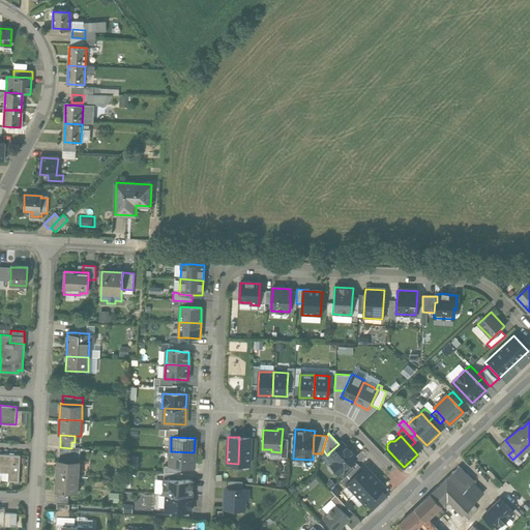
[(249,465),(251,438),(239,437),(238,464),(249,465)]
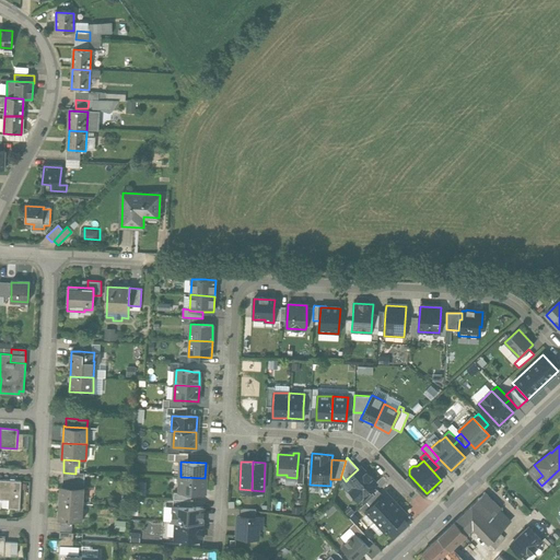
[(543,476),(534,465),(527,470),(536,481),(537,480),(543,476)]
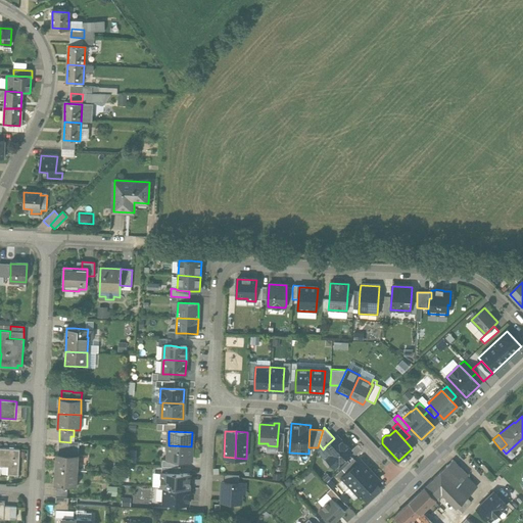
[(326,459),(334,467),(351,450),(337,435),(334,438),(324,447),(325,447),(331,454),(326,459)]
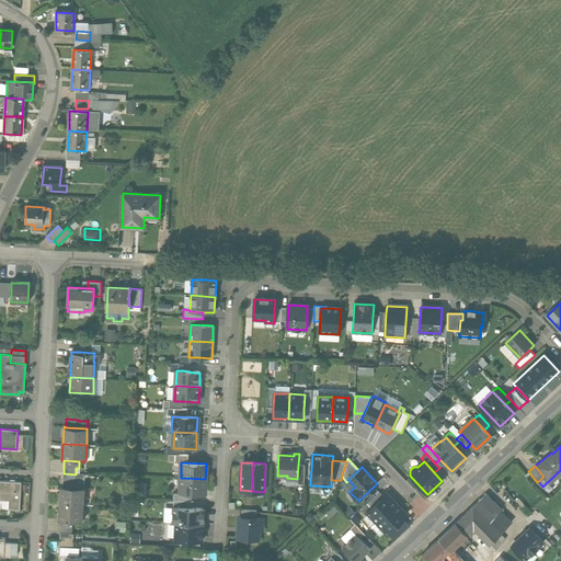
[(76,474),(64,473),(63,487),(84,488),(84,474),(76,474)]
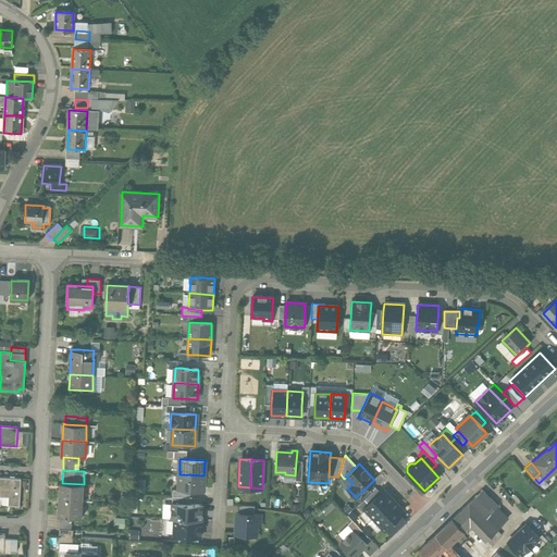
[(203,491),(203,475),(180,474),(178,490),(189,491),(203,491)]
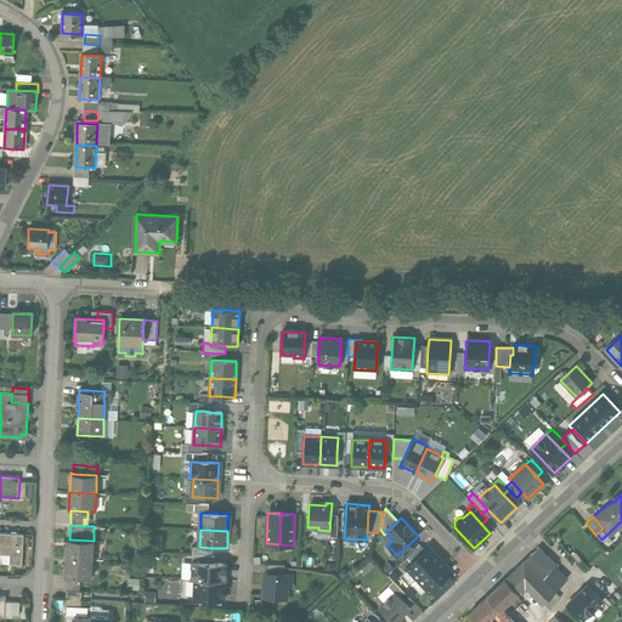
[(0,554),(10,555),(10,564),(22,565),(23,536),(0,533),(0,554)]
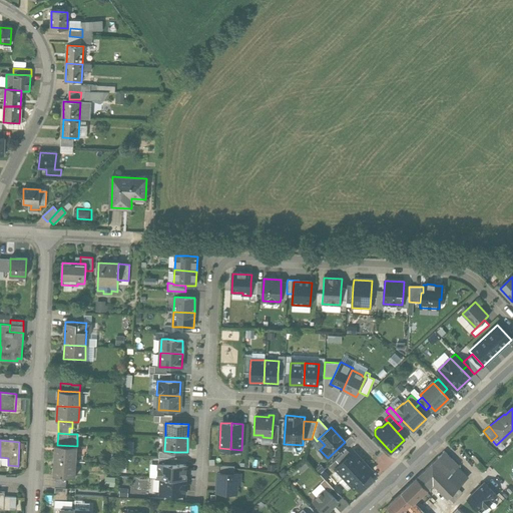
[(76,461),(77,446),(57,445),(55,445),(55,460),(76,461)]
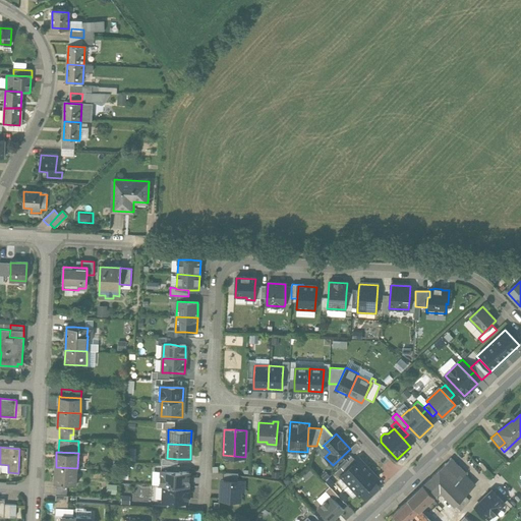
[(345,472),(356,461),(352,457),(341,467),(345,472)]
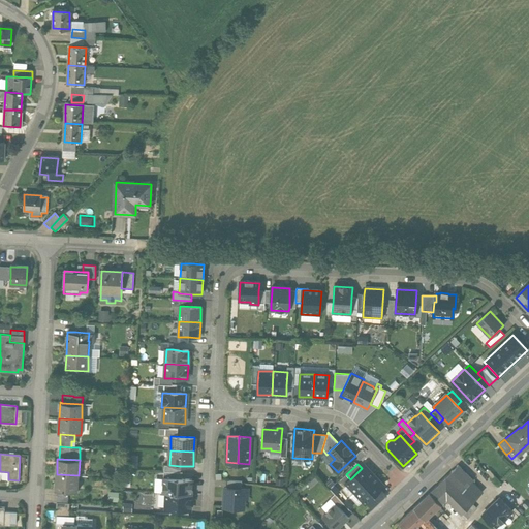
[(430,492),(440,503),(446,498),(461,514),(462,512),(471,503),(483,493),(471,481),(473,480),(458,465),(449,471),(430,492)]
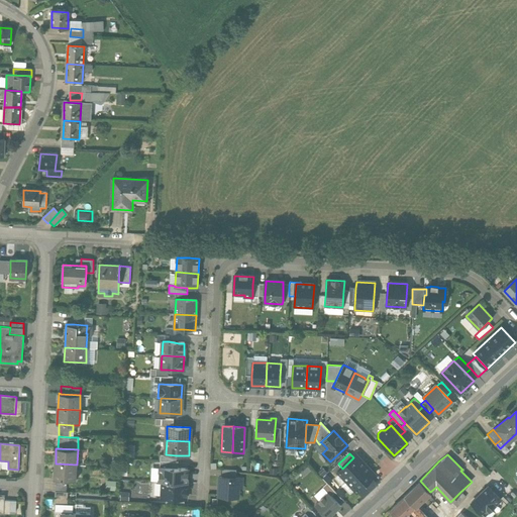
[(366,464),(356,455),(353,457),(342,469),(338,472),(347,482),(366,464)]
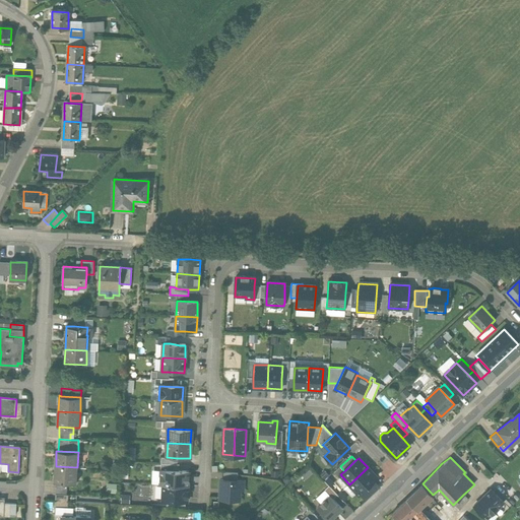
[(76,483),(77,467),(56,466),(55,481),(57,482),(67,482),(76,483)]
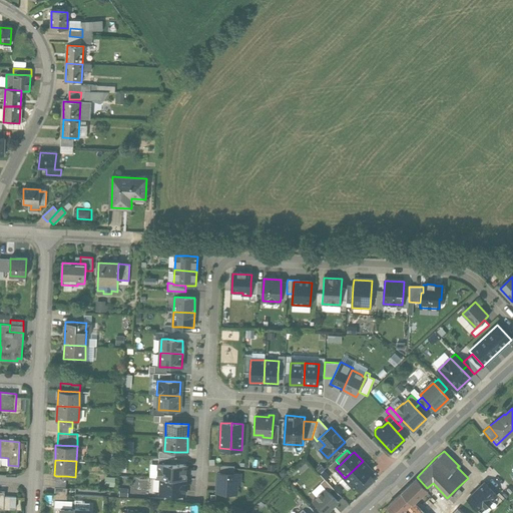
[(371,470),(363,461),(345,478),(354,487),(356,486),(368,474),(371,470)]
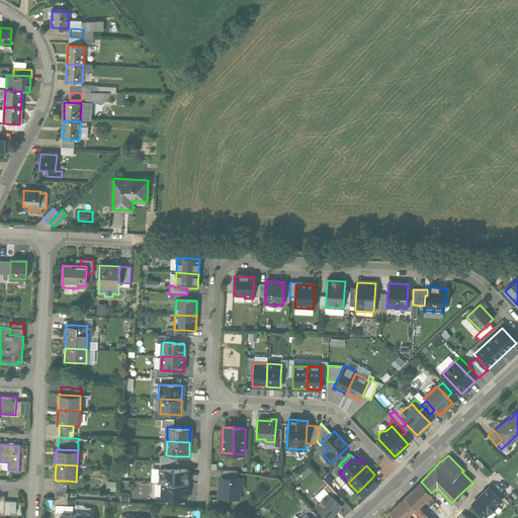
[(159,483),(162,483),(187,484),(188,469),(178,468),(160,468),(159,483)]
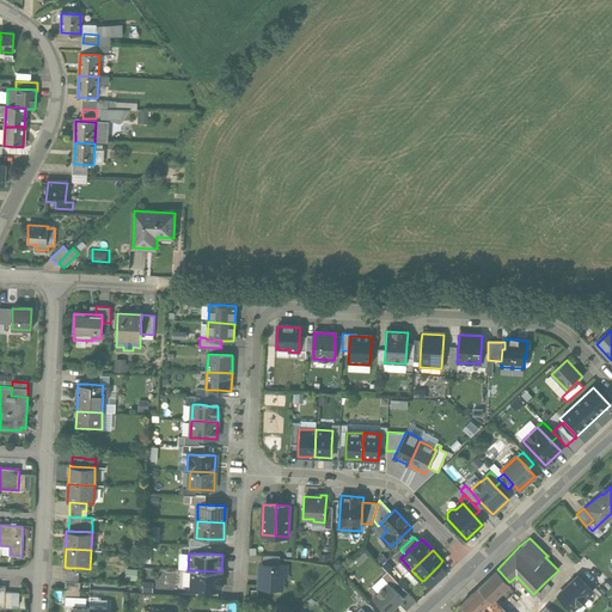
[(286,565),(280,565),(262,564),(261,564),(259,586),(281,587),(281,576),(286,576),(286,565)]
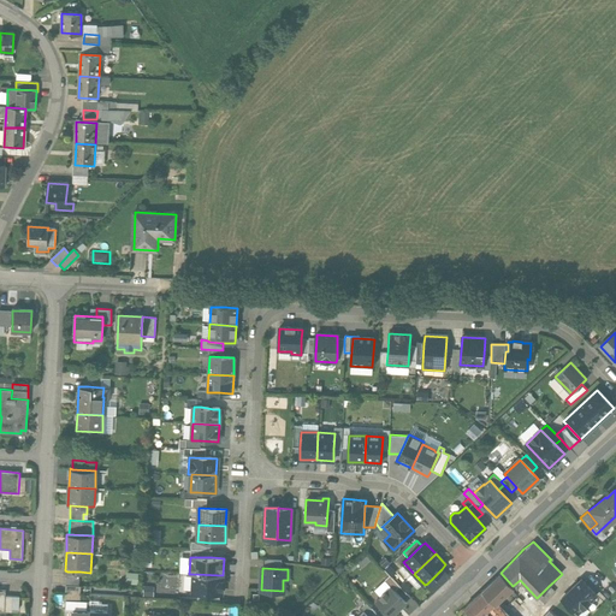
[(450,578),(442,569),(427,584),(434,592),(450,578)]
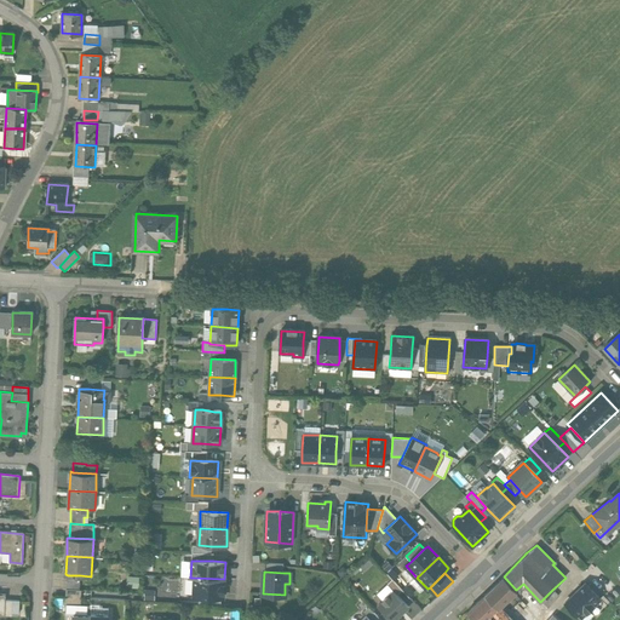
[(80,575),(68,575),(67,589),(80,590),(80,575)]
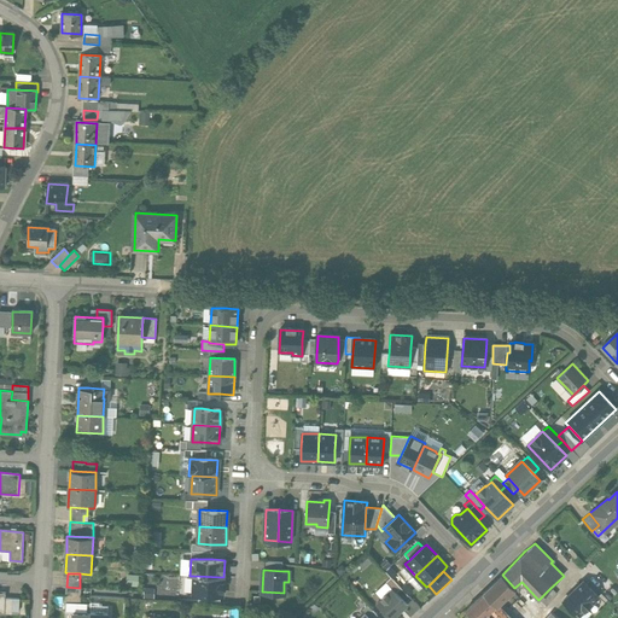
[(502,575),(465,610),(472,617),(491,617),(488,613),(497,605),(514,588),(502,575)]
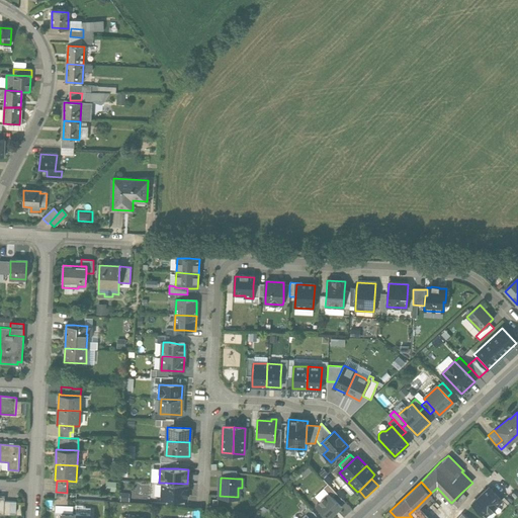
[(162,483),(161,498),(166,498),(184,499),(186,499),(187,484),(162,483)]
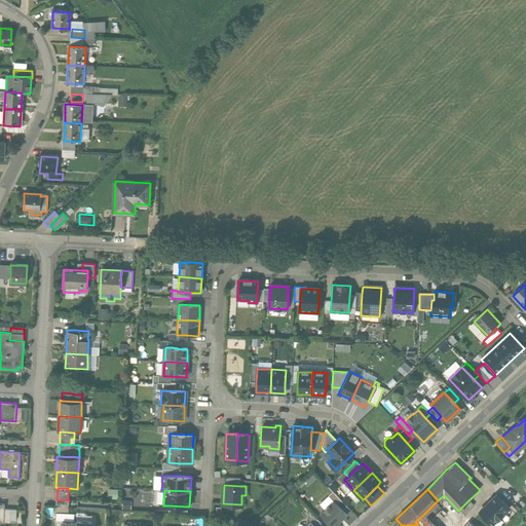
[(329,496),(337,504),(341,500),(333,492),(329,496)]
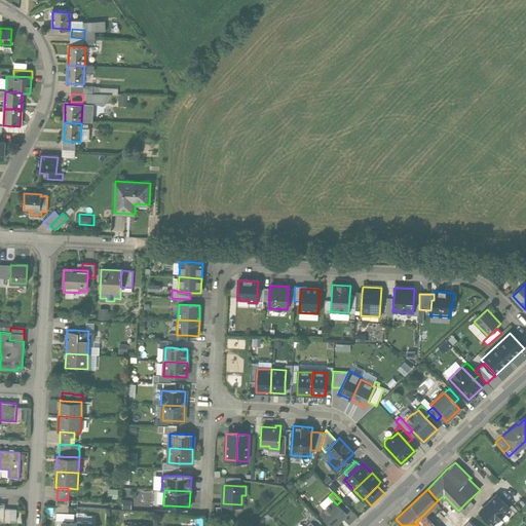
[(496,494),(480,512),(492,524),(510,508),(496,494)]
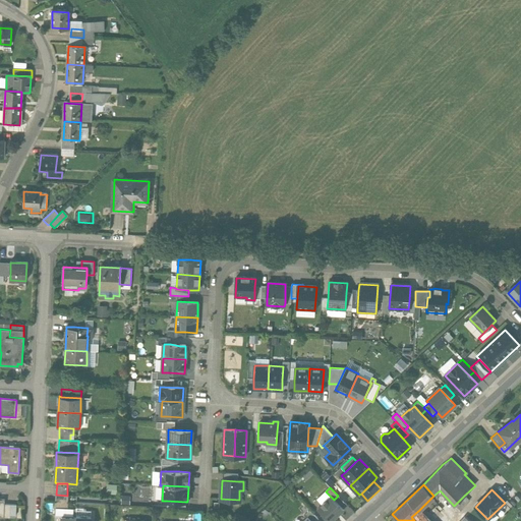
[(464,496),(455,505),(460,510),(469,501),(464,496)]
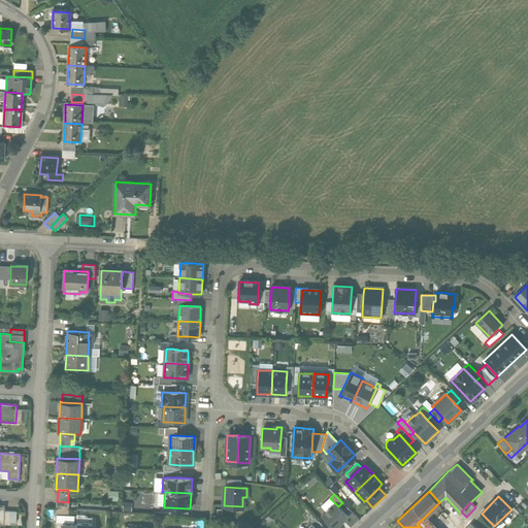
[(322,517),(332,527),(335,527),(348,517),(335,503),(330,508),(330,507),(325,512),(326,513),(322,517)]
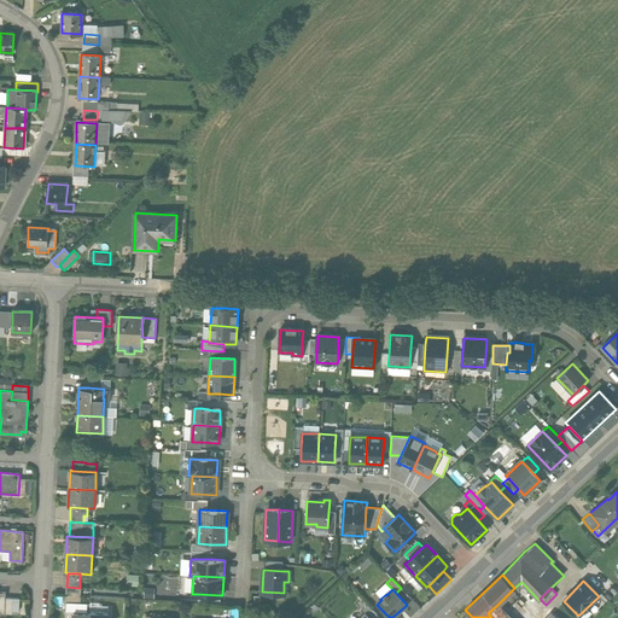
[(21,599),(5,598),(5,613),(12,614),(12,612),(19,612),(21,599)]
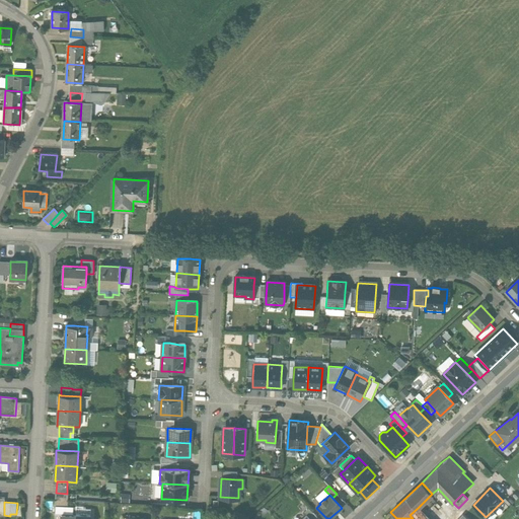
[(55,514),(61,514),(76,514),(76,507),(67,506),(56,506),(55,514)]
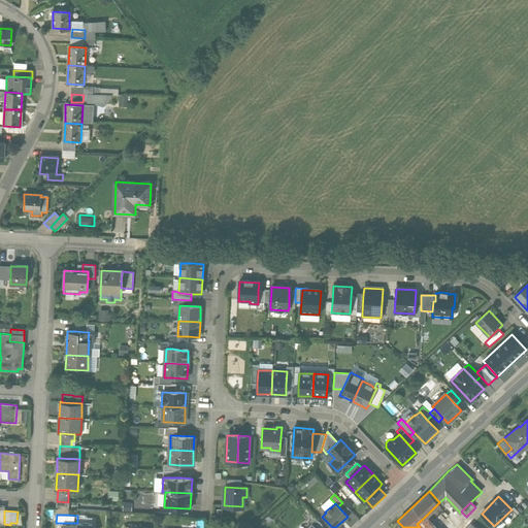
[(309,521),(316,527),(320,527),(322,526),(314,517),(309,521)]
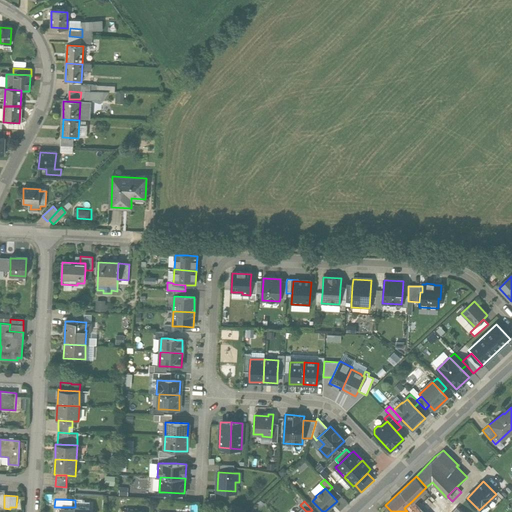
[(423,511),(412,501),(404,508),(407,511),(423,511)]
